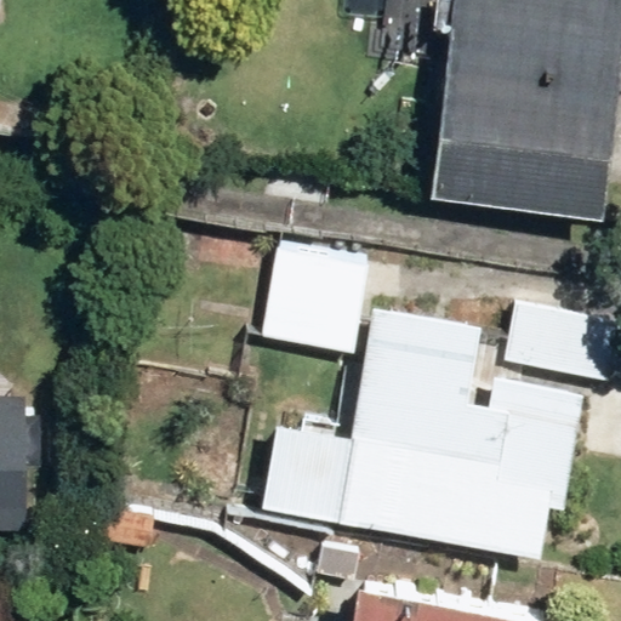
[(620,143),(620,0),(456,0),(434,193),(614,212),(620,143)]
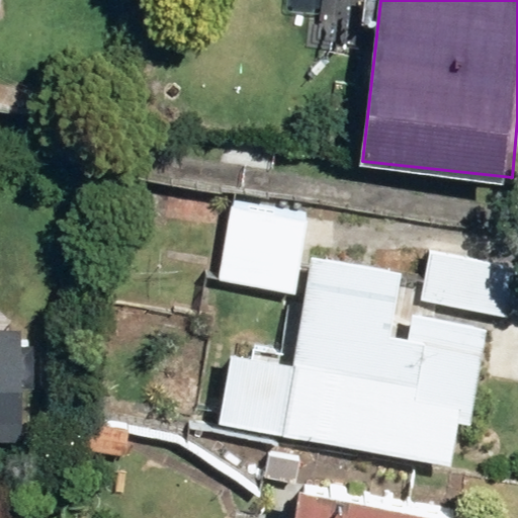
[(219,282),(296,295),(311,211),(233,198),(219,282)]
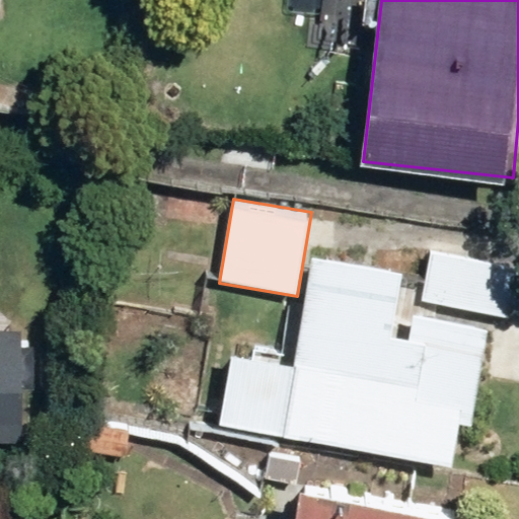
[(518,270),(430,252),(421,302),(518,320),(518,270)]
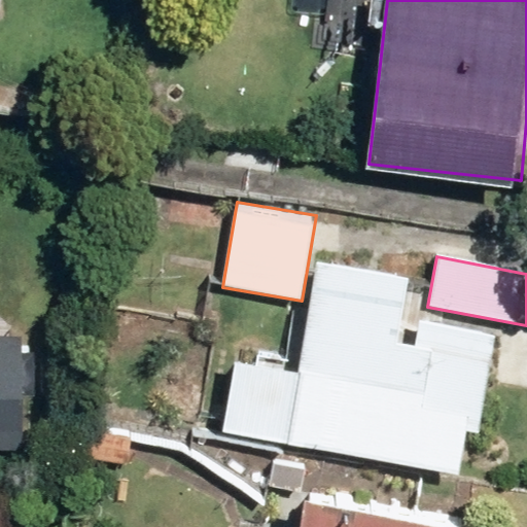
[(231,362),(218,432),(473,473),(497,332),(403,317),(410,276),(318,260),(300,374),(231,362)]
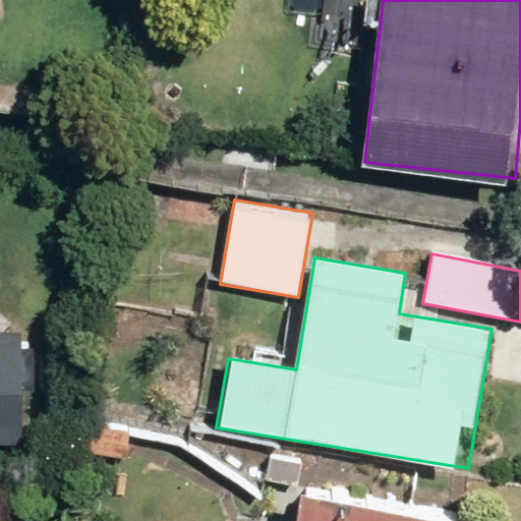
[(0,431),(31,431),(30,319),(0,319),(0,431)]
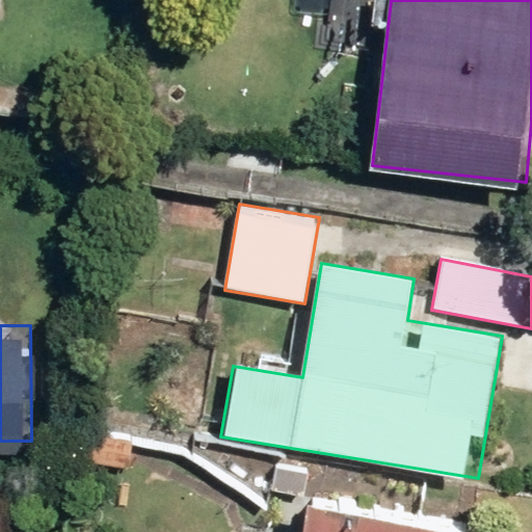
[(317,476),(304,531),(494,531),(498,513),(317,476)]
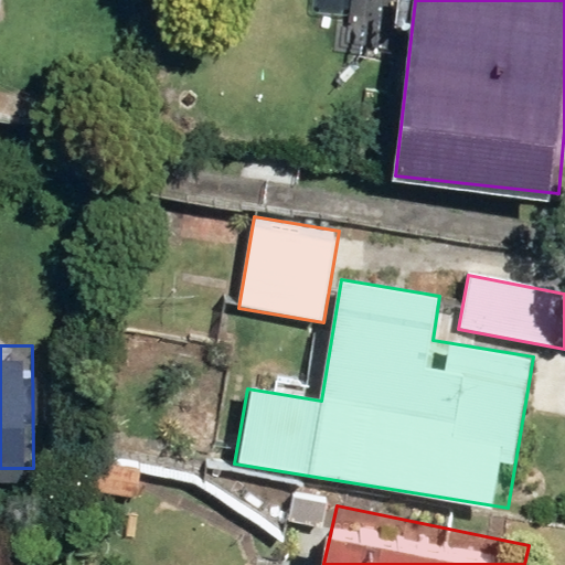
All buildings are outlined.
